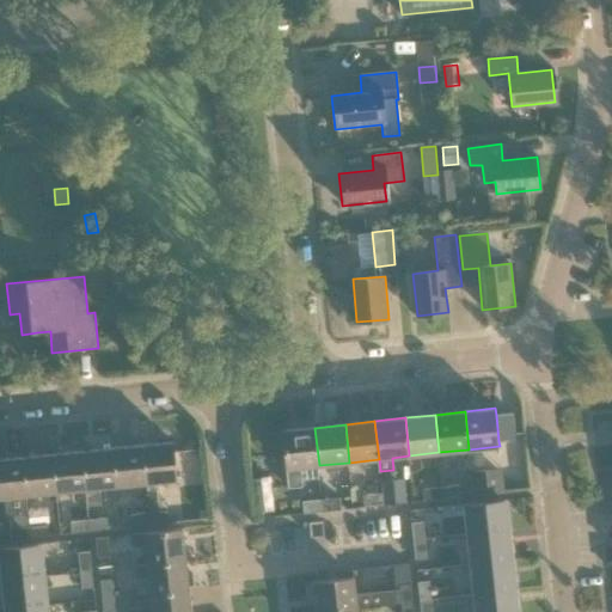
[(319,465),(314,428),(285,430),(288,467),(287,467),(289,489),(304,487),(303,479),(320,478),(319,465)]
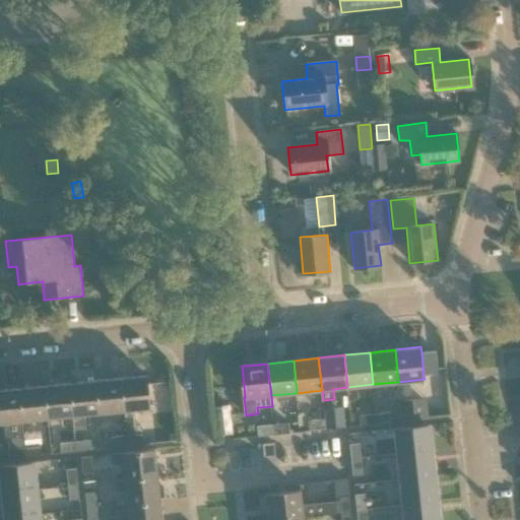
[(147,376),(121,379),(124,410),(125,416),(135,415),(134,409),(150,407),(147,376)]
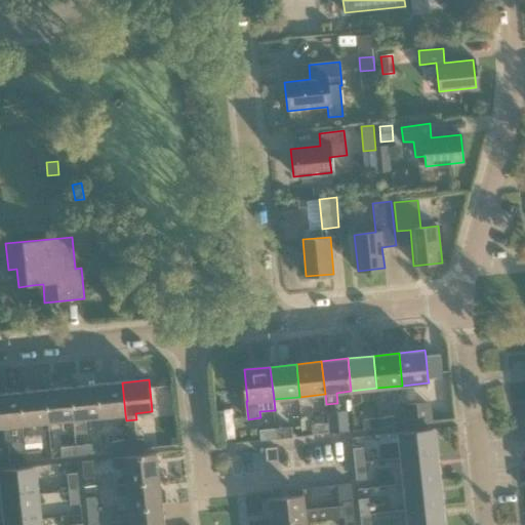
[(122,382),(96,385),(99,416),(125,414),(122,382)]
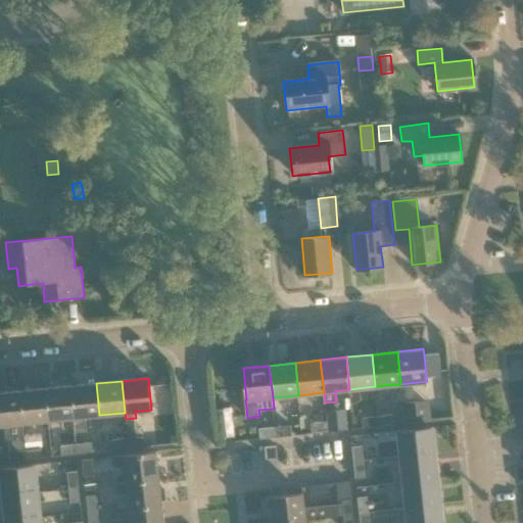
[(96,383),(70,386),(74,418),(99,415),(96,383)]
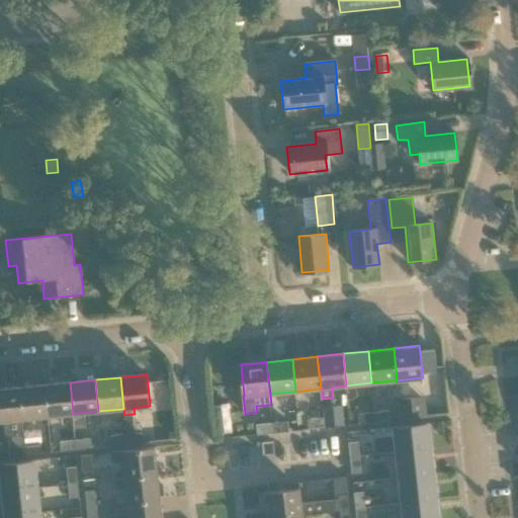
[(48,417),(73,414),(70,382),(45,385),(48,417)]
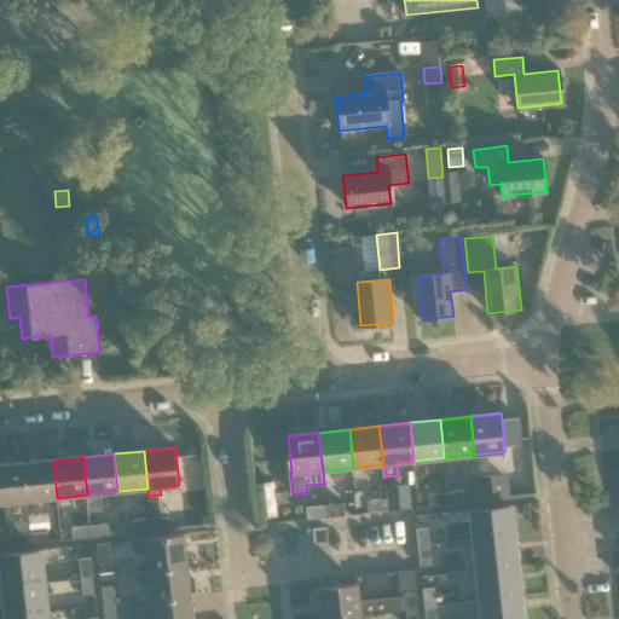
[(38,462),(23,463),(27,501),(57,498),(53,461),(38,462)]
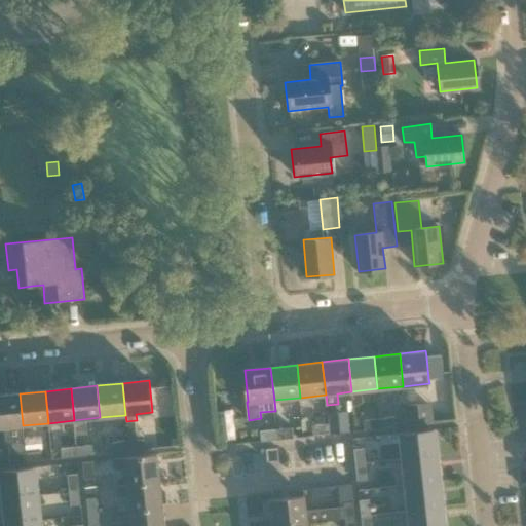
[(20,393),(0,396),(0,427),(4,427),(6,444),(7,444),(25,442),(23,425),(20,393)]
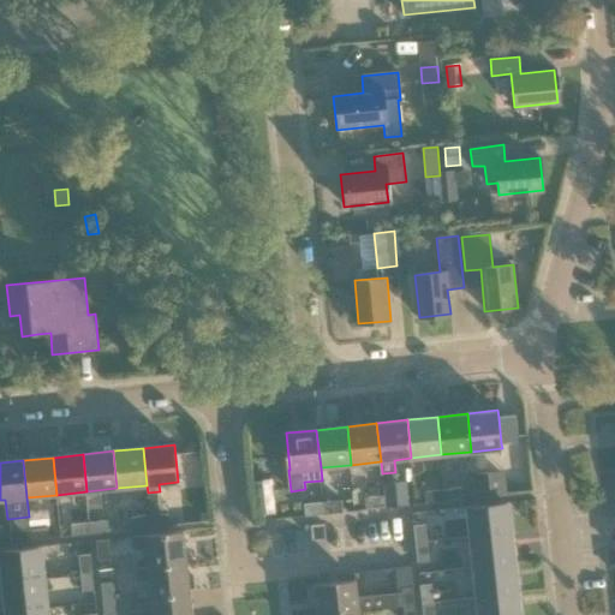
[(471,473),(475,499),(507,495),(505,470),(471,473)]
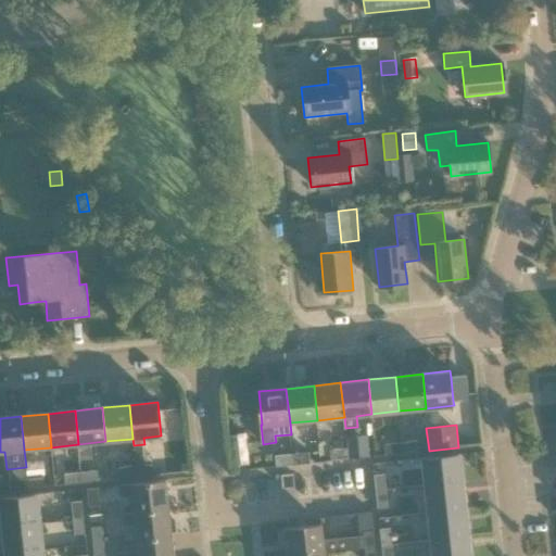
[(232,466),(249,464),(245,432),(229,434),(232,466)]
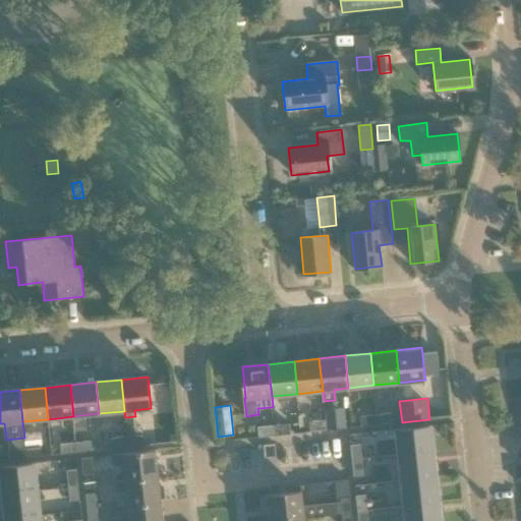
[(344,414),(326,416),(328,430),(343,428),(346,428),(344,414)]
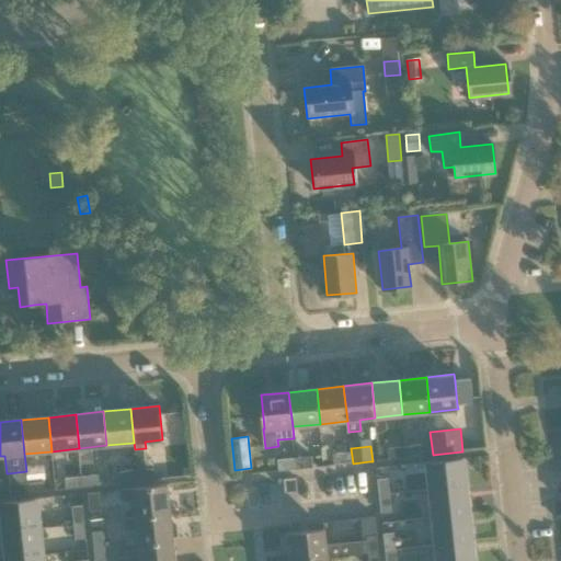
[(423,446),(405,447),(407,458),(424,456),(423,446)]
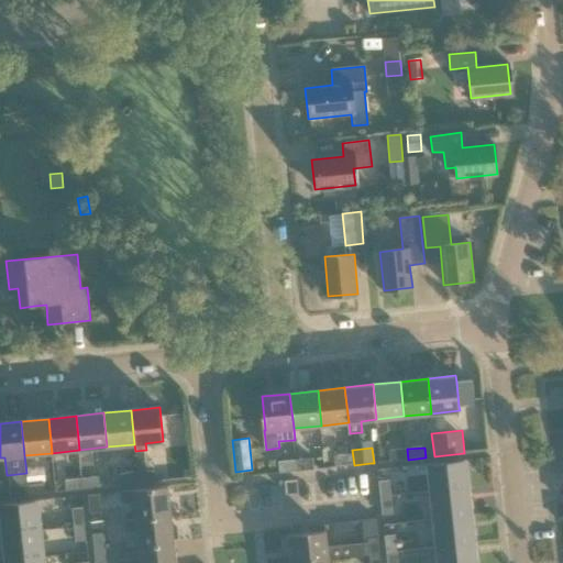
[(408,460),(407,449),(390,451),(392,461),(408,460)]
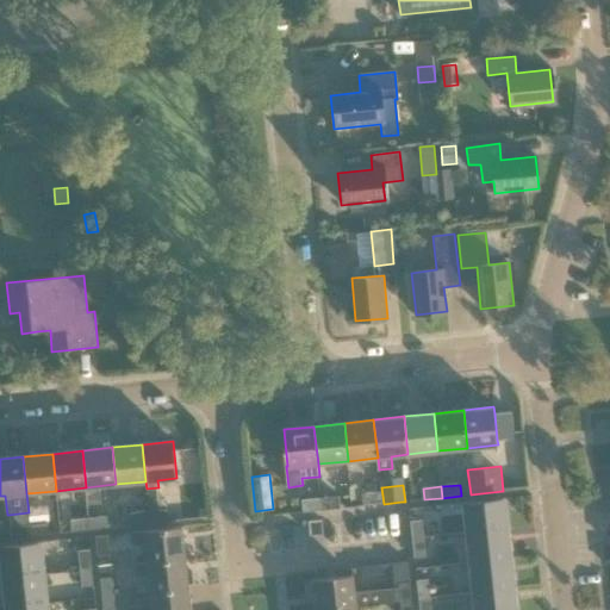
[(160,489),(148,490),(150,511),(161,509),(160,489)]
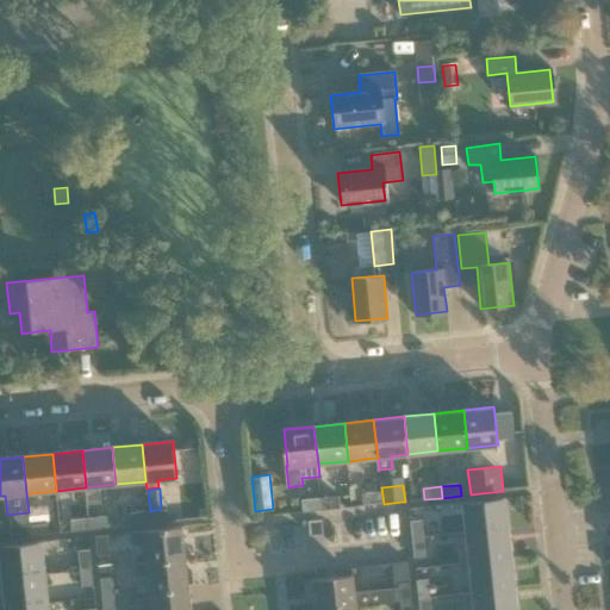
[(363,506),(383,504),(381,493),(363,495),(363,506)]
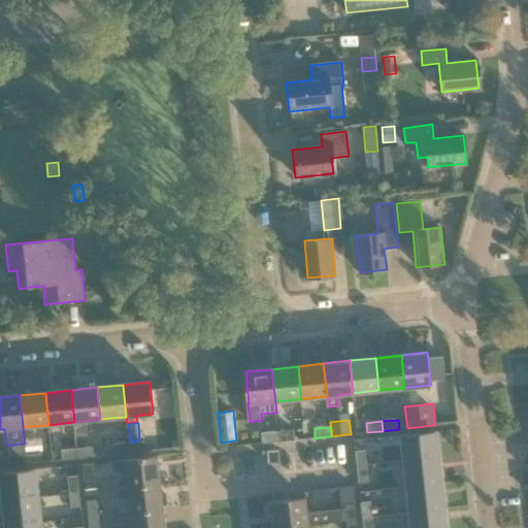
[(294,430),(278,431),(279,441),(295,440),(294,430)]
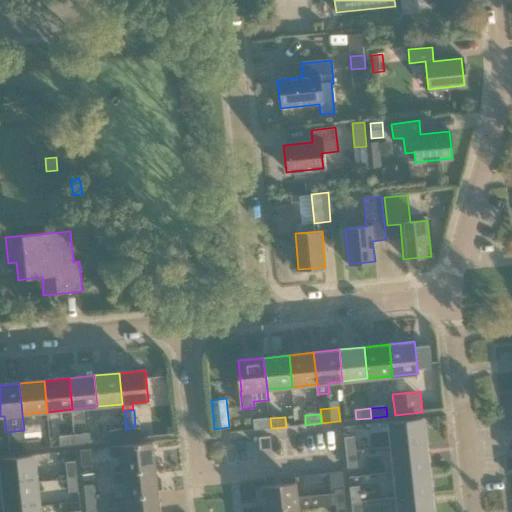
[(271,428),(270,418),(255,420),(256,430),(271,428)]
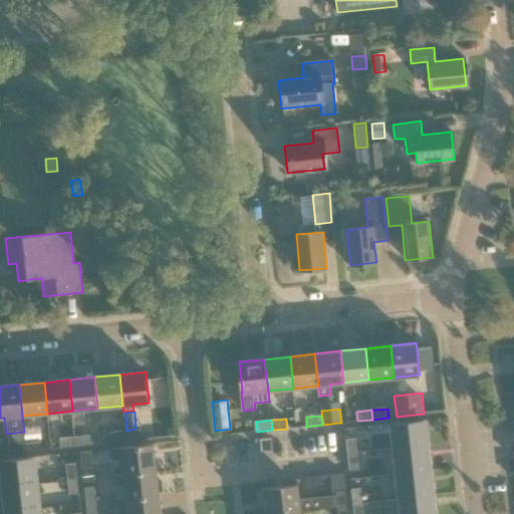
[(394,424),(396,450),(428,446),(425,420),(394,424)]
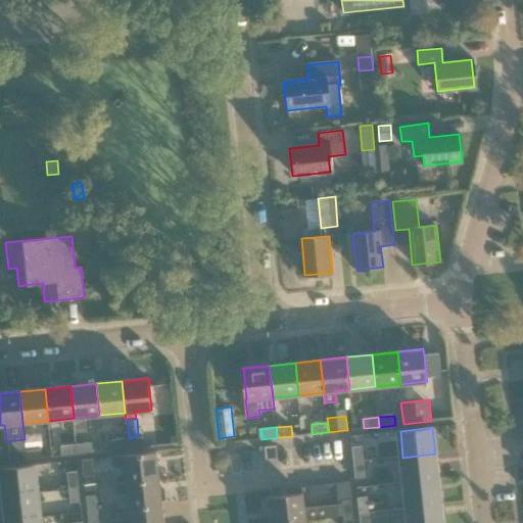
[(144,437),(128,438),(129,449),(145,447),(144,437)]
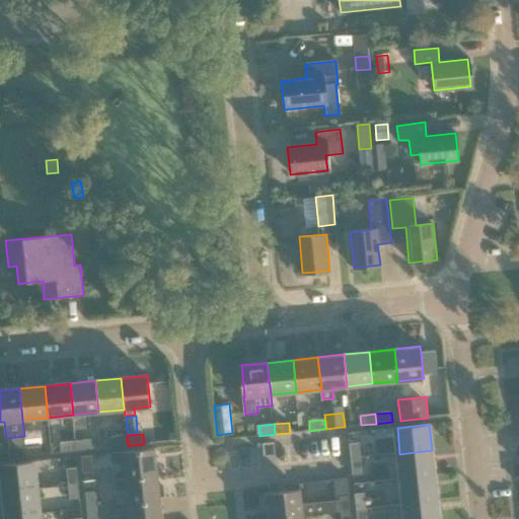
[(128,446),(127,435),(109,437),(110,448),(128,446)]
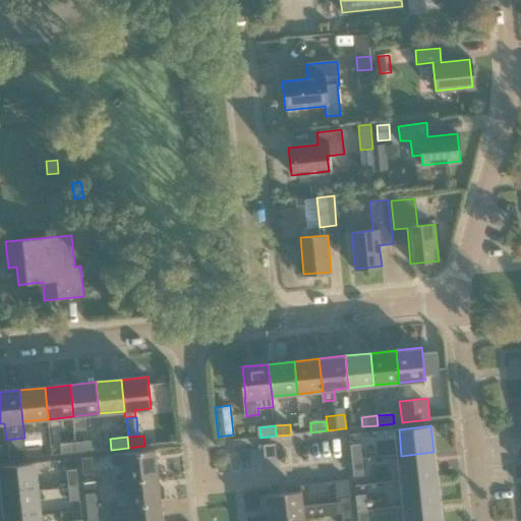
[(7,440),(9,459),(26,457),(25,449),(24,438),(7,440)]
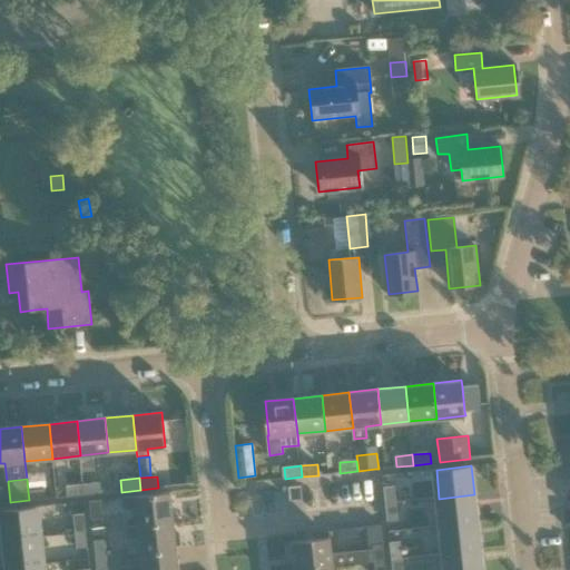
[(100,482),(84,483),(85,495),(101,493),(100,482)]
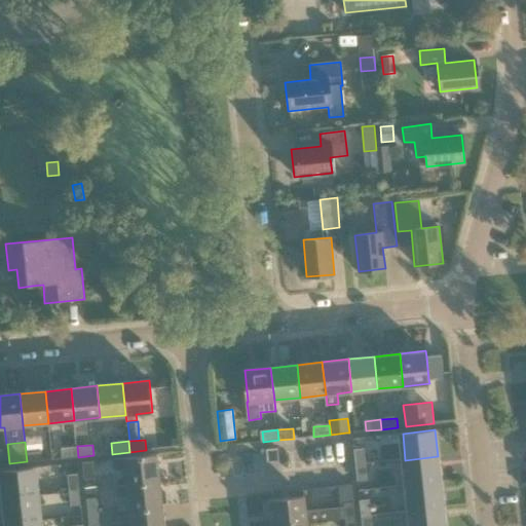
[(78,457),(77,446),(61,448),(62,458),(78,457)]
